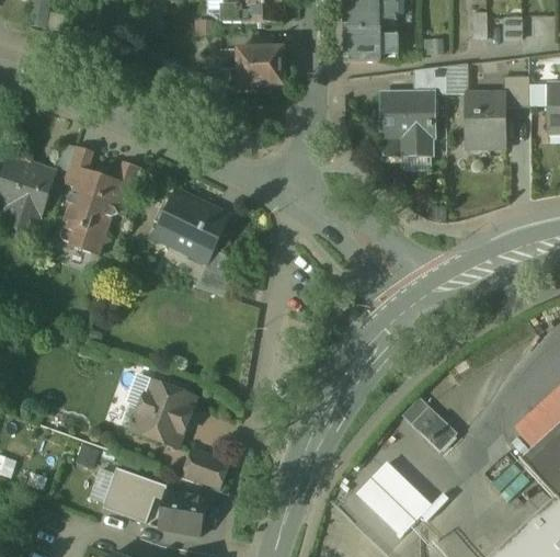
[(224,0),(225,23),(246,23),(244,0),(224,0)]
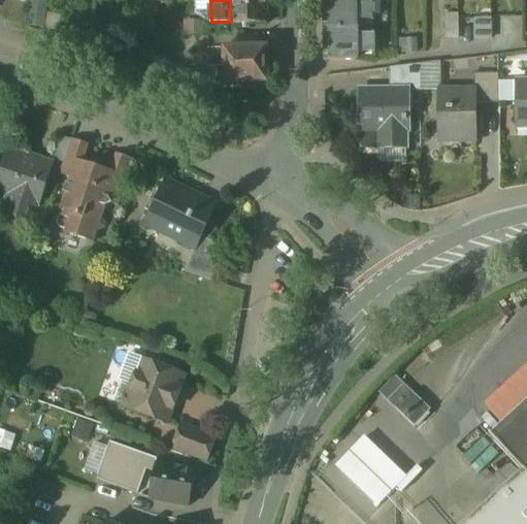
[(230,0),(231,22),(265,22),(265,0),(230,0)]
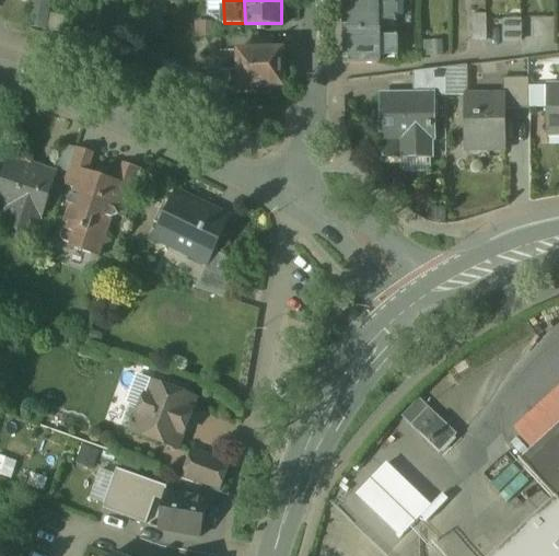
[(376,19),(375,0),(341,0),(342,27),(376,26),(376,19)]
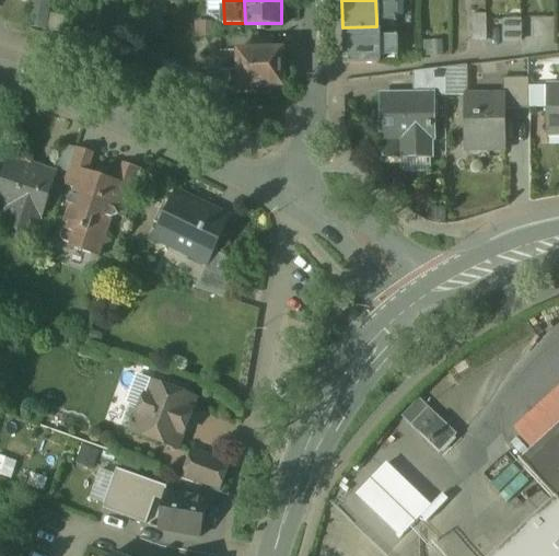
[(375,0),(376,19),(395,18),(394,1),(391,1),(391,0),(375,0)]
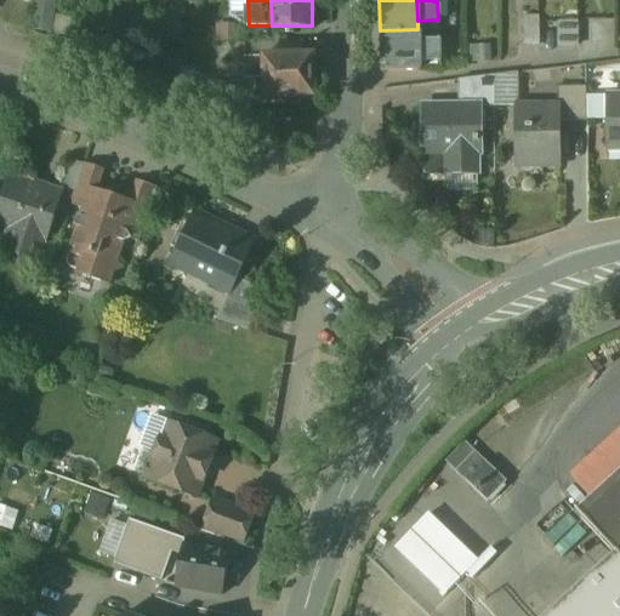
[(539,41),(539,13),(523,13),(524,41),(539,41)]
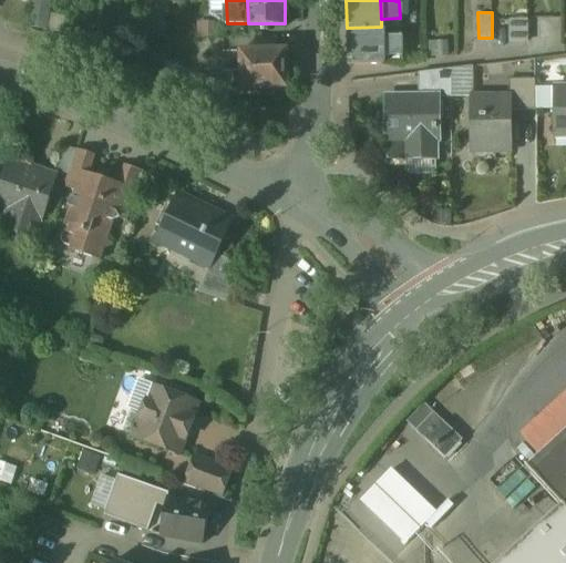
[(536,13),(536,37),(564,37),(564,13),(536,13)]
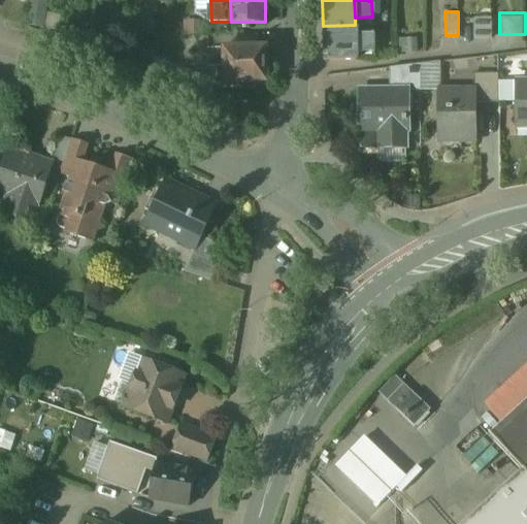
[(491,15),(479,15),(479,36),(491,36),(491,15)]
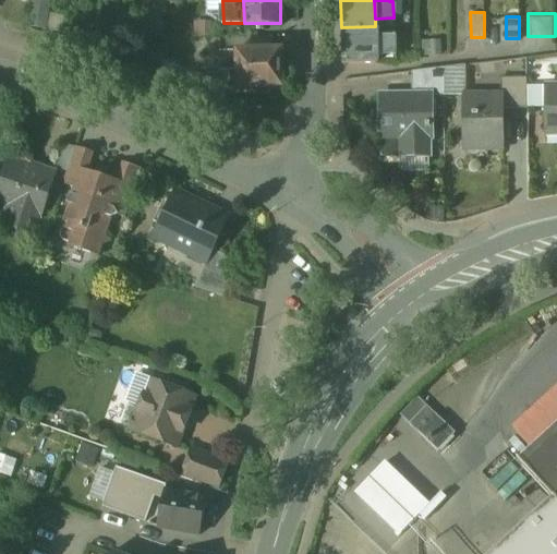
[(375,35),(375,26),(341,27),(342,60),(376,59),(375,35)]
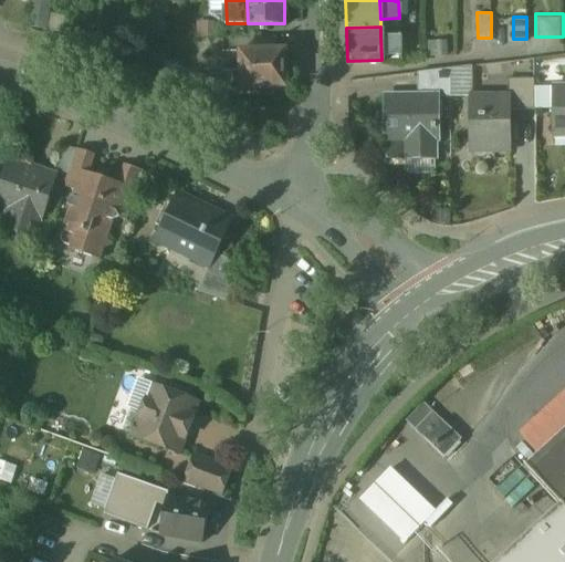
[(399,34),(380,35),(382,60),(399,59),(399,34)]
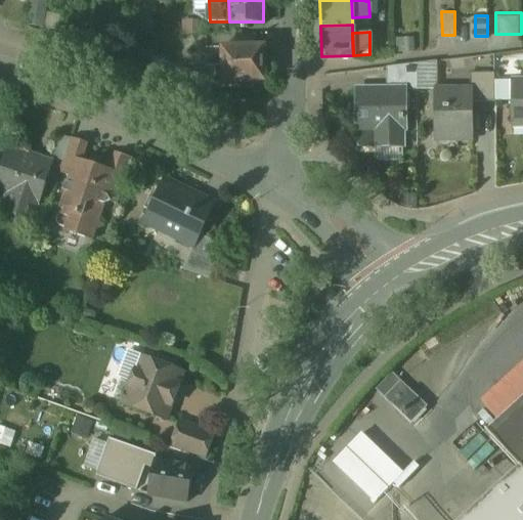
[(264,44),(221,44),(222,80),(264,80),(264,44)]
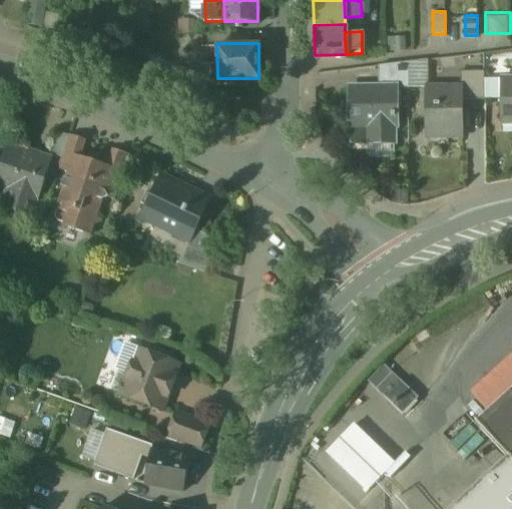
[(379,63),(379,84),(351,84),(351,120),(373,119),(373,140),(394,139),(394,119),(396,119),(396,84),(408,84),(408,59),(379,63)]
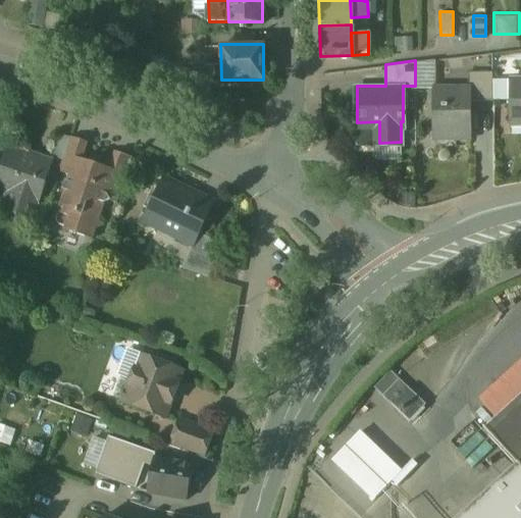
[(493,71),(470,71),(470,89),(471,89),(471,99),(493,99),(493,71)]
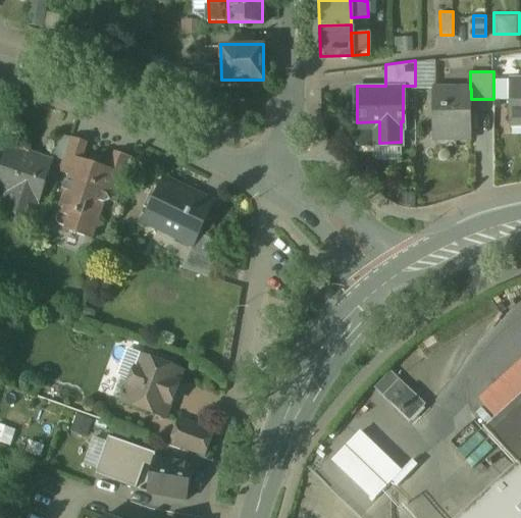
[(470,89),(434,89),(434,131),(451,131),(451,137),(471,136),(471,99),(471,89),(470,89)]
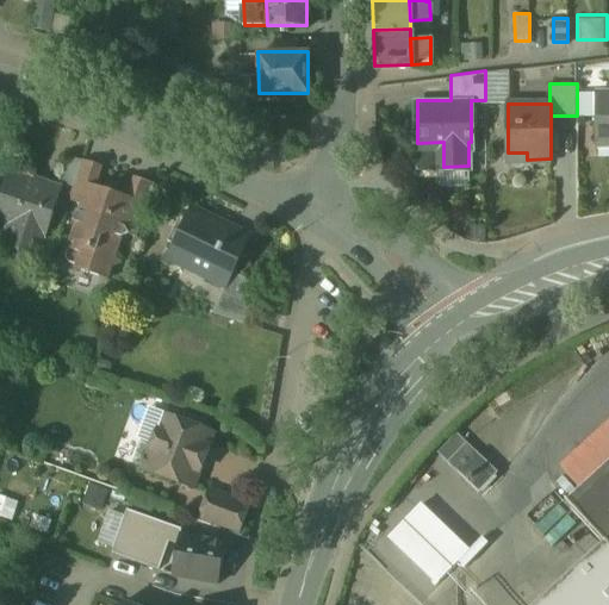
[(443,167),(443,142),(417,143),(417,148),(420,148),(420,167),(443,167)]
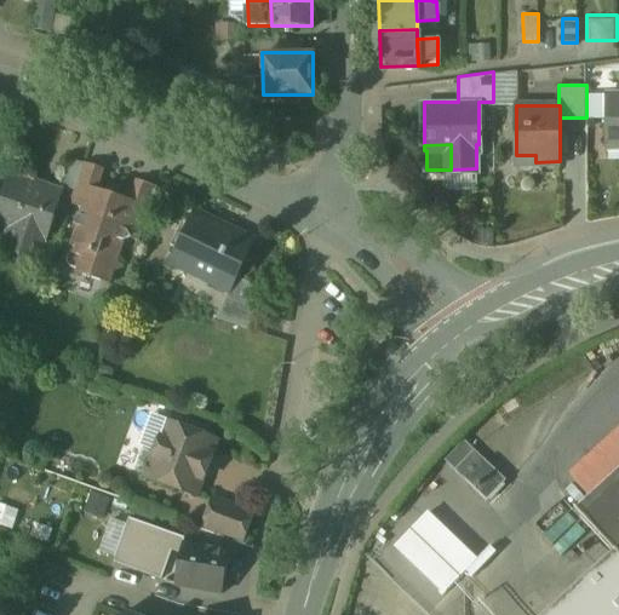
[(82,161),(69,156),(61,184),(75,188),(82,161)]
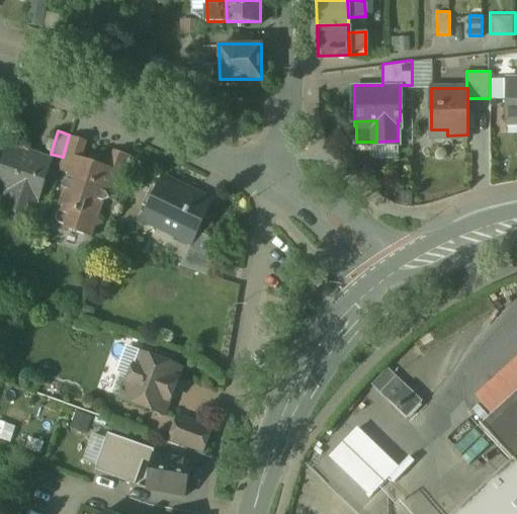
[(95,167),(91,165),(88,159),(81,157),(87,140),(70,135),(63,157),(59,169),(71,173),(69,178),(63,181),(66,186),(59,209),(68,212),(64,227),(91,235),(94,225),(100,222),(97,216),(102,199),(114,198),(128,154),(113,149),(107,166),(101,163),(95,167)]
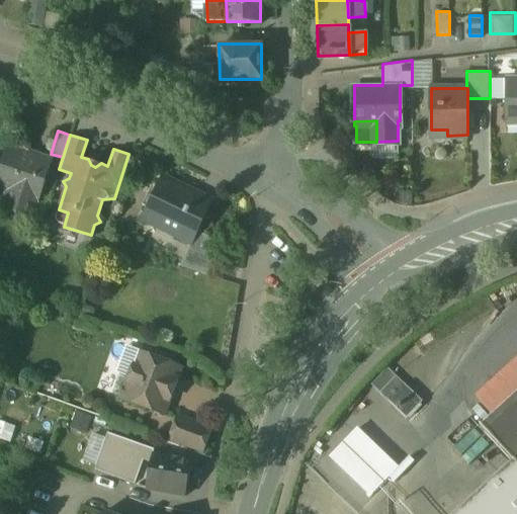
[(30,155),(8,147),(0,172),(0,186),(18,192),(12,210),(33,217),(39,199),(40,199),(53,160),(30,153),(30,155)]
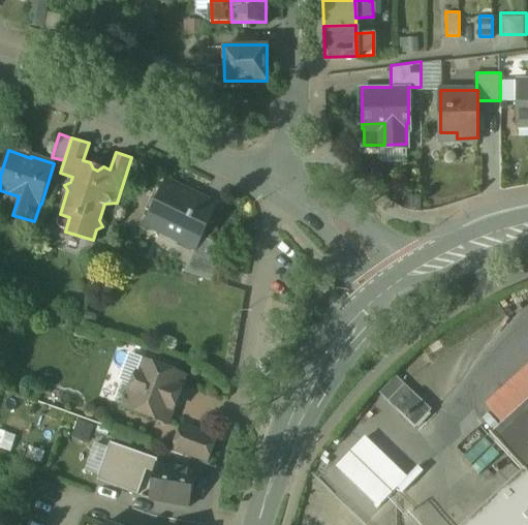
[(216,204),(165,179),(148,214),(182,229),(178,238),(195,246),(200,235),(216,204)]
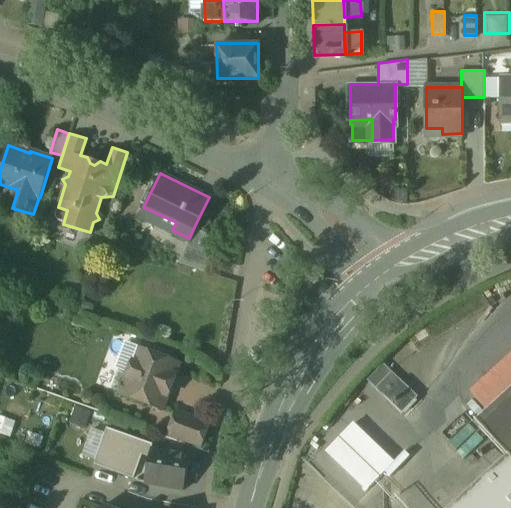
[(189,238),(178,261),(204,269),(219,239),(194,227),(189,238)]
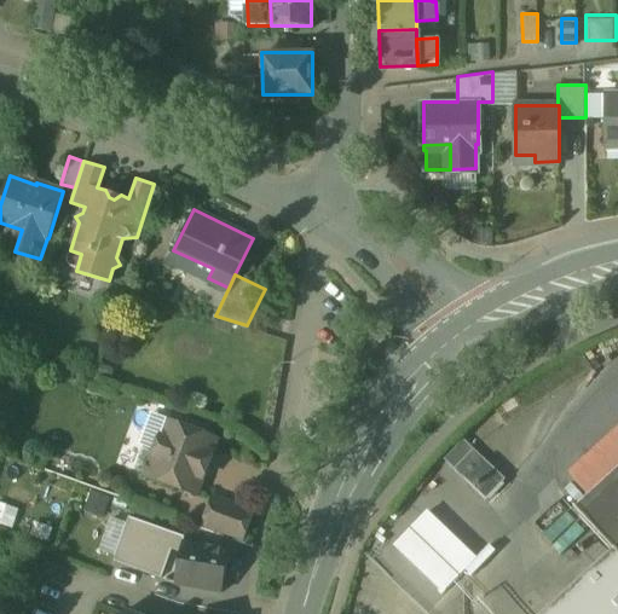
[(213,436),(167,421),(162,436),(160,435),(146,471),(146,473),(195,491),(201,475),(203,475),(212,451),(208,450),(213,436)]
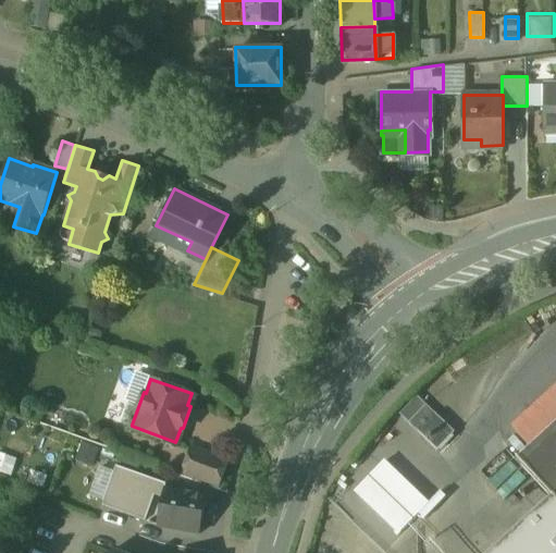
[(435,412),(417,393),(399,410),(417,429),(435,412)]
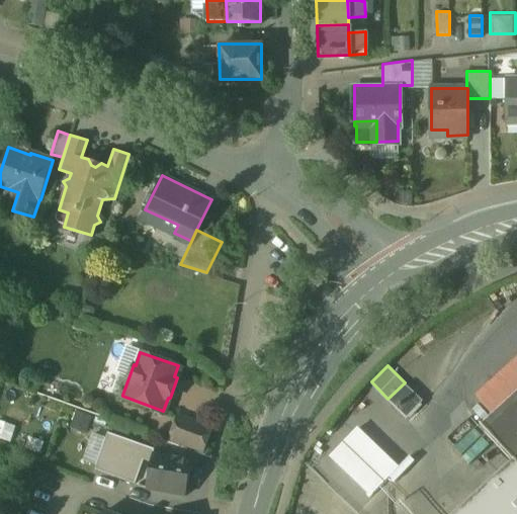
[(128,376),(119,373),(113,392),(122,395),(128,376)]
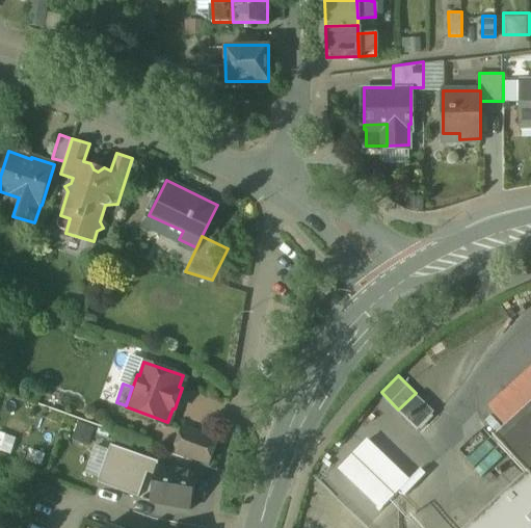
[(433,411),(416,393),(398,410),(417,427),(433,411)]
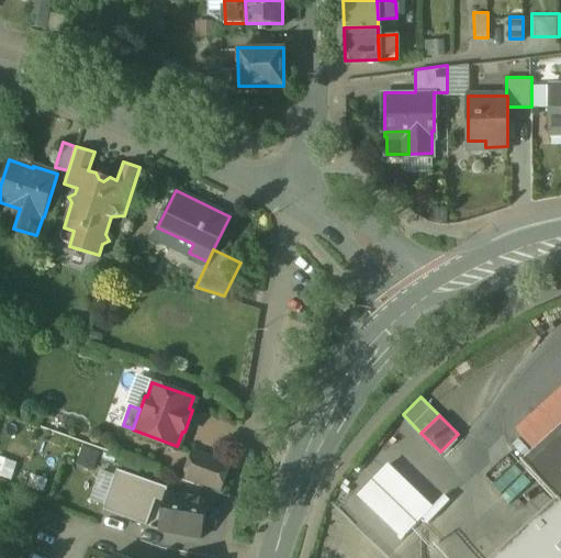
[(560,421),(518,459),(553,499),(554,498),(560,504),(560,421)]
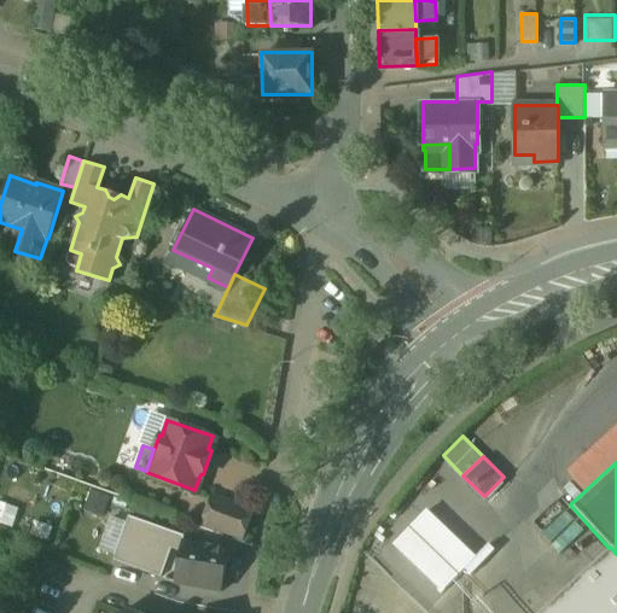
[(481,538),(420,478),(401,498),(461,558),(481,538)]
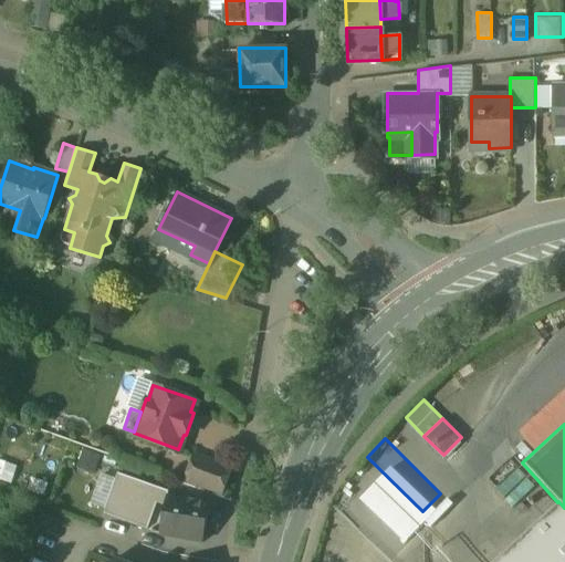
[(231,466),(194,453),(184,481),(221,495),(231,466)]
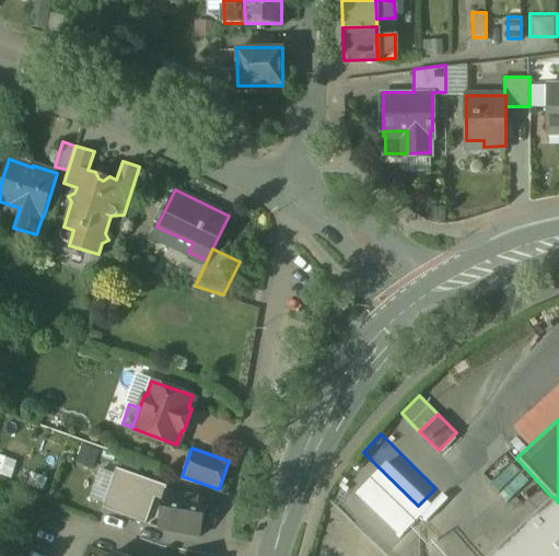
[(0,467),(12,472),(16,459),(0,453),(0,467)]
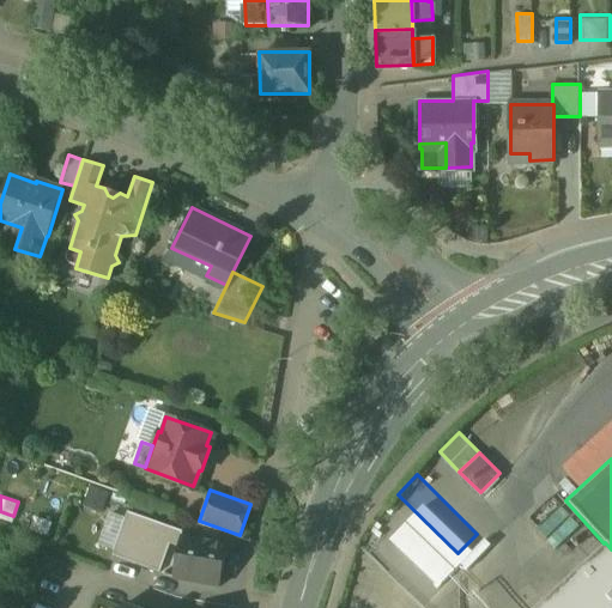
[(464,570),(403,504),(381,523),(443,589),(464,570)]
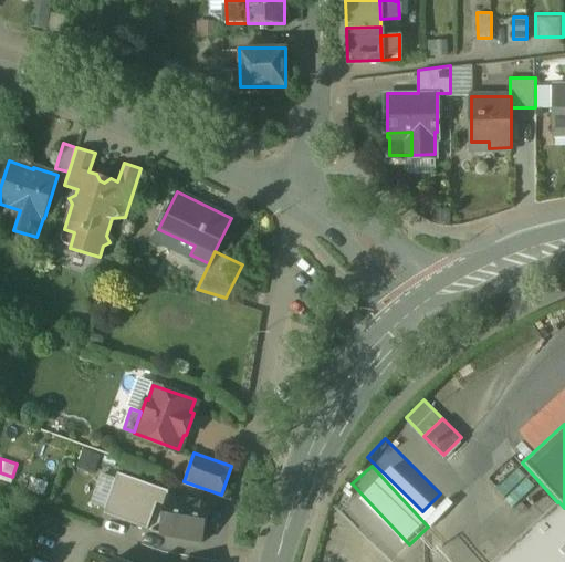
[(168,489),(117,471),(103,511),(147,527),(156,501),(165,502),(167,495),(168,489)]
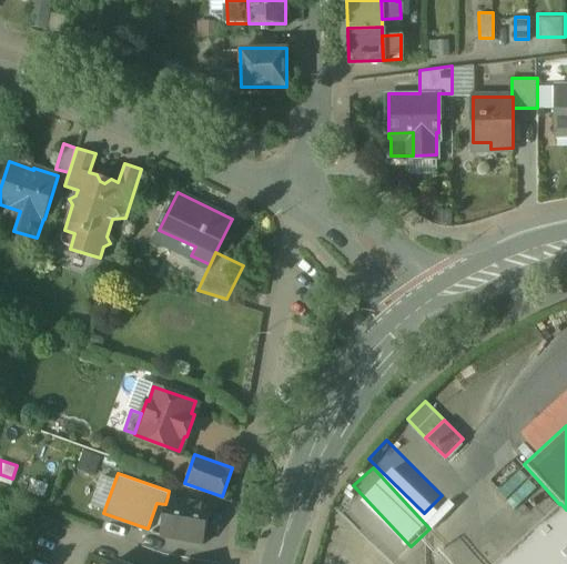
[(208,504),(168,496),(165,504),(161,535),(202,541),(208,504)]
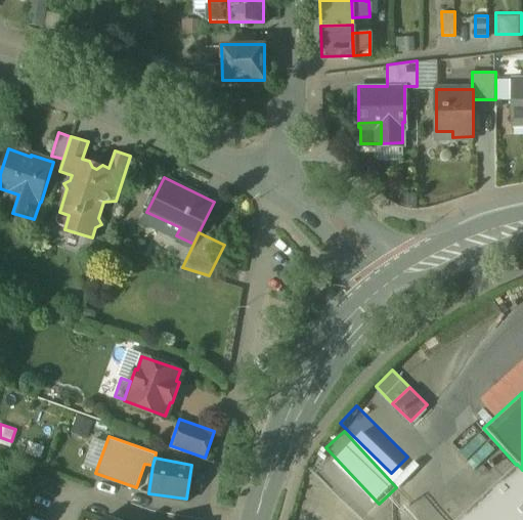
[(516,465),(456,519),(522,519),(522,470),(517,464),(516,465)]
